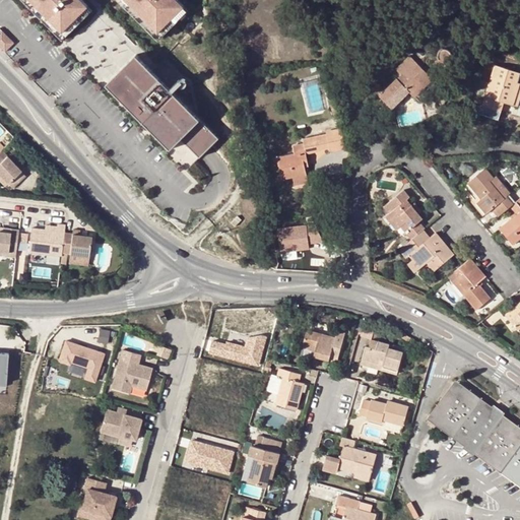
[(24,0),(64,40),(93,11),(82,0),(24,0)]
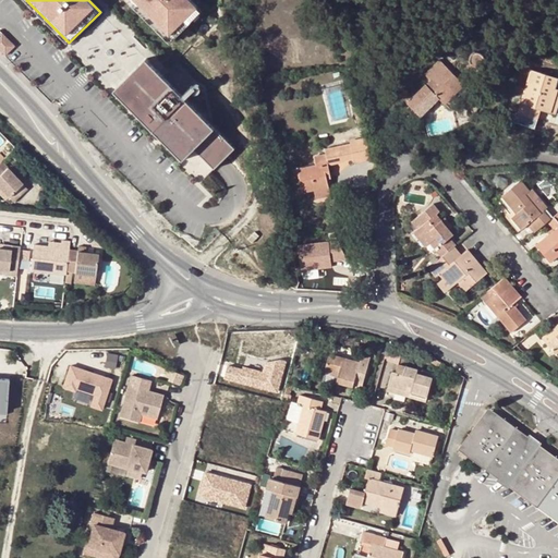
[(128,0),(171,44),(203,12),(190,0),(128,0)]
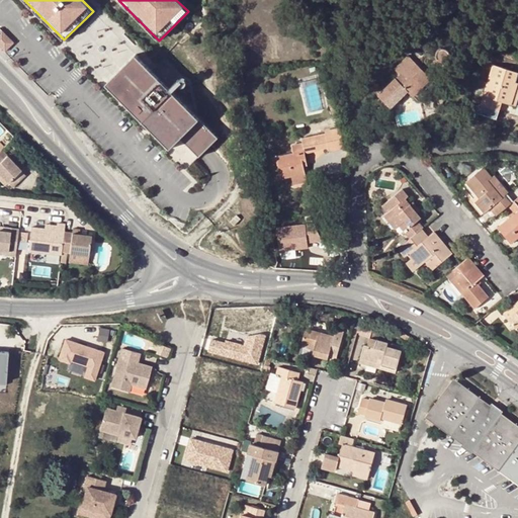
[(14,42),(2,31),(0,32),(0,45),(6,51),(14,42)]
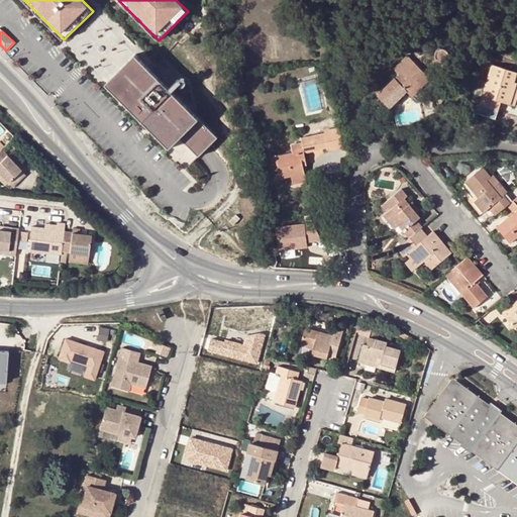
[(445,48),(443,48),(442,48),(440,49),(439,50),(438,52),(437,53),(436,55),(436,57),(437,58),(437,60),(439,61),(440,62),(441,63),(444,63),(446,63),(448,62),(449,61),(450,59),(450,57),(450,55),(450,54),(449,52),(448,50),(447,49),(445,48)]
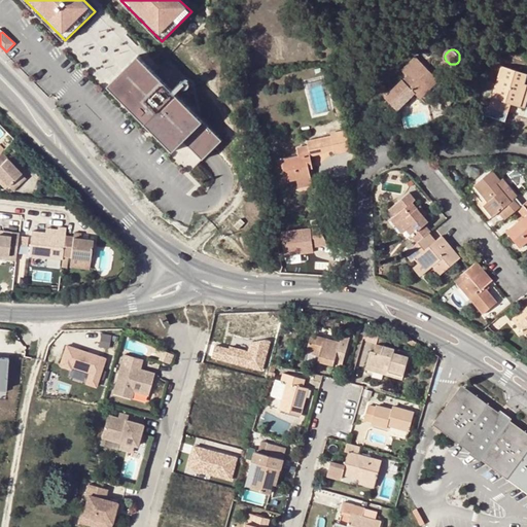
[(203,160),(222,141),(173,91),(175,88),(160,72),(156,75),(137,55),(109,85),(173,151),(183,141),(203,160)]
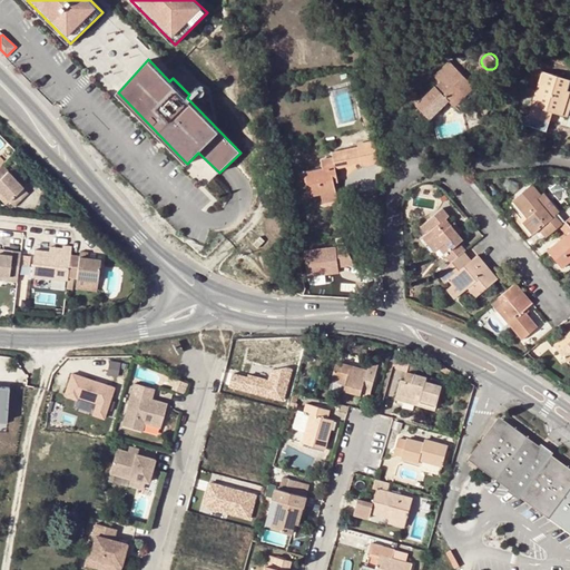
[(450,101),(455,107),(468,96),(461,89),(469,82),(450,62),(435,77),(442,82),(444,86),(441,89),(438,87),(418,106),(431,119),(450,101)]
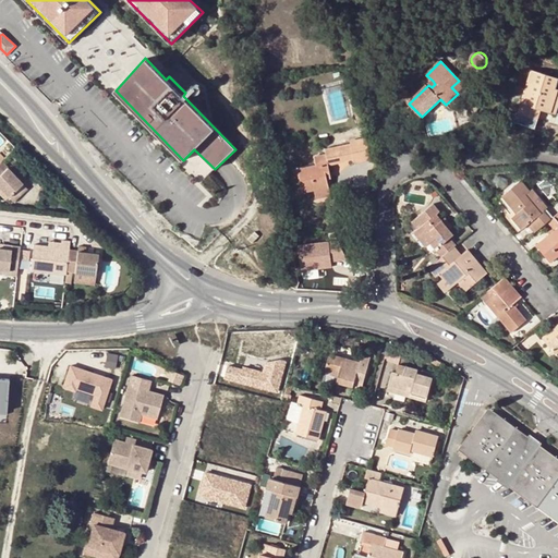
[(533,107),(542,110),(552,113),(557,91),(557,89),(556,89),(557,81),(557,79),(532,71),(522,104),(520,102),(514,122),(536,129),(538,119),(530,117),(533,107)]
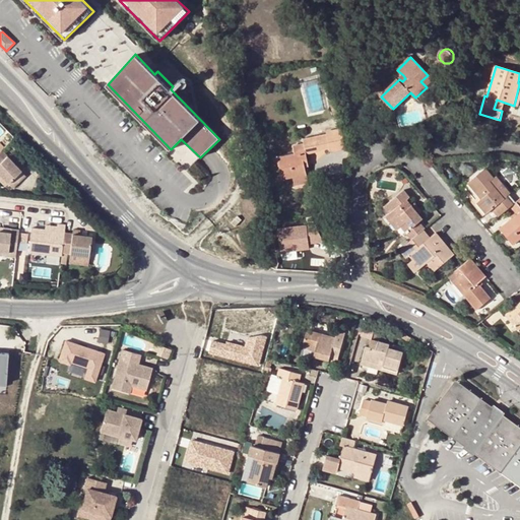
[(420,81),(427,87),(434,80),(428,75),(420,81)]
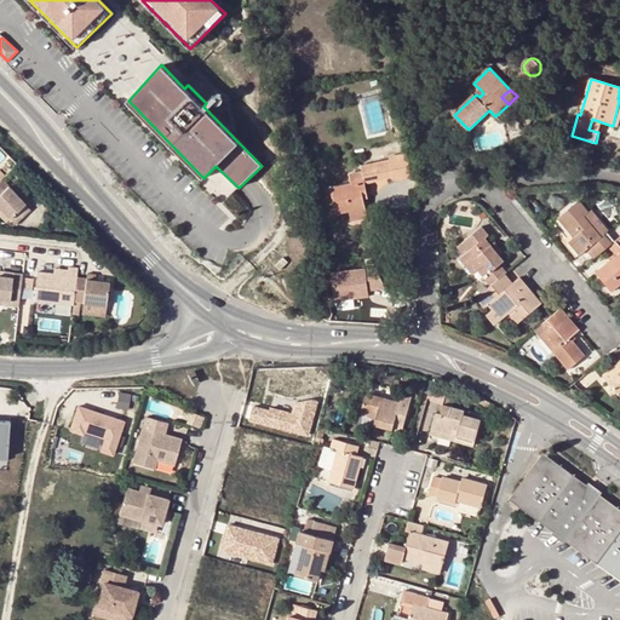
[(589,130),(598,132),(602,122),(592,119),(589,130)]
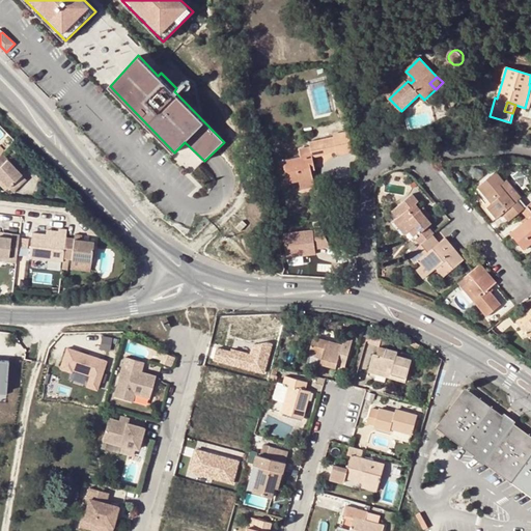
[(338,154),(353,150),(350,135),(334,138),(310,143),(311,147),(300,149),(302,158),(284,162),(288,184),(300,180),(302,190),(315,187),(312,170),(311,165),(314,165),(313,157),(313,155),(337,149),(337,151),(338,154)]
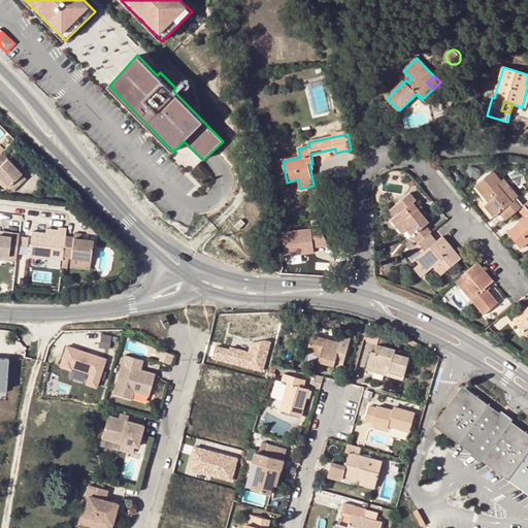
[(23,175),(7,160),(4,164),(0,159),(0,177),(9,188),(23,175)]
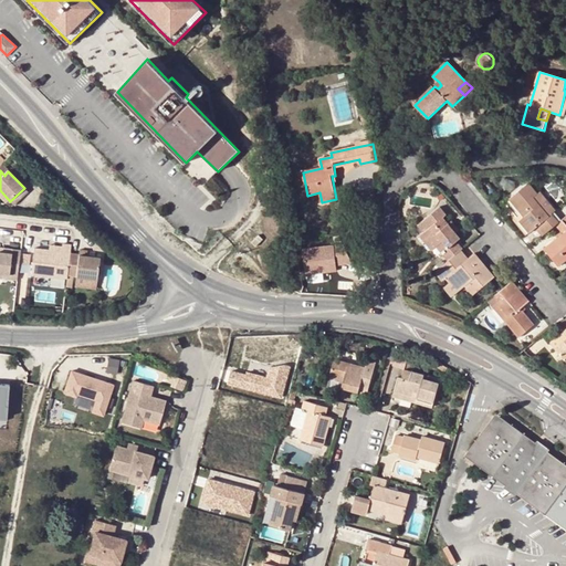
[(540,226),(547,234),(557,227),(559,223),(552,215),(549,217),(534,199),(538,195),(530,185),(511,199),(523,215),(525,212),(528,216),(526,218),(521,222),(531,233),(537,228),(540,226)]
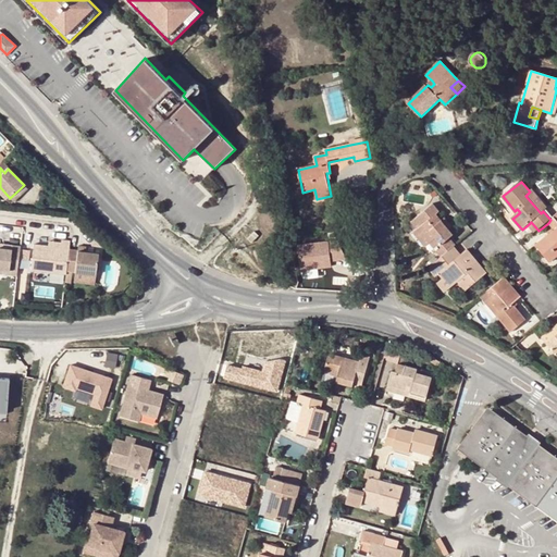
[(14,202),(28,189),(24,185),(10,198),(14,202)]
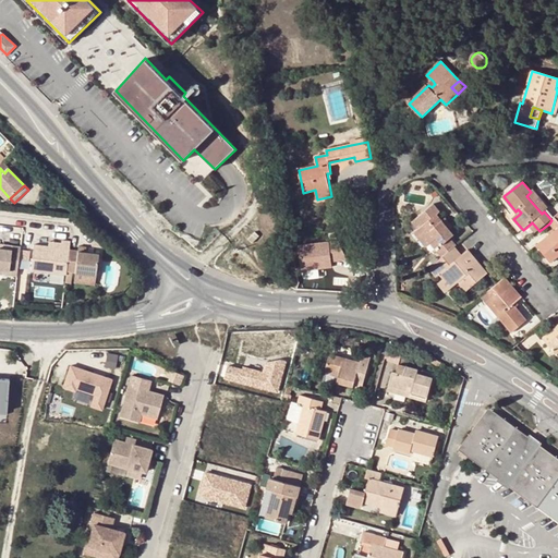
[(0,194),(7,202),(10,198),(0,187),(0,194)]
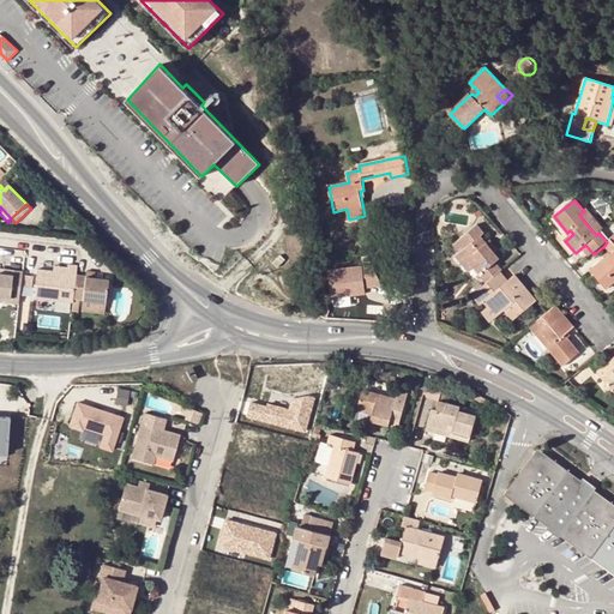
[(603,229),(587,210),(584,211),(579,216),(596,235),(599,233),(603,229)]
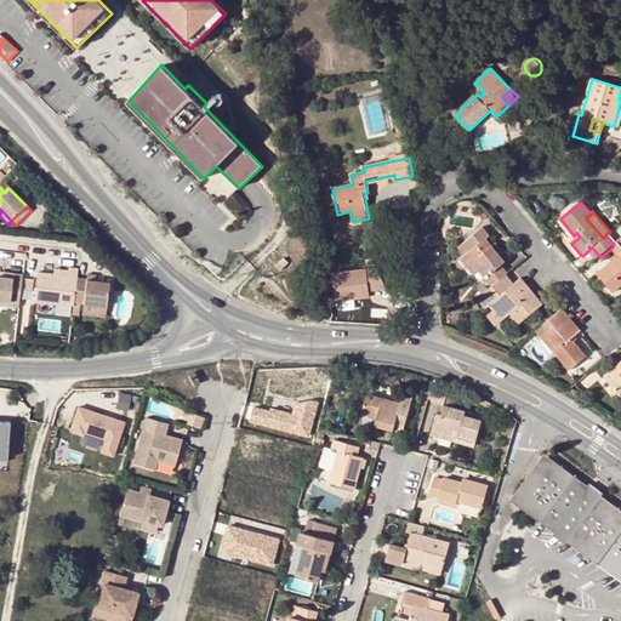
[(503,278),(506,275),(508,274),(502,267),(506,263),(500,256),(497,258),(495,255),(499,252),(493,246),(486,240),(490,237),(484,229),(462,246),(467,252),(465,255),(466,257),(479,272),(480,271),(483,269),(488,275),(486,277),(494,286),(503,278)]
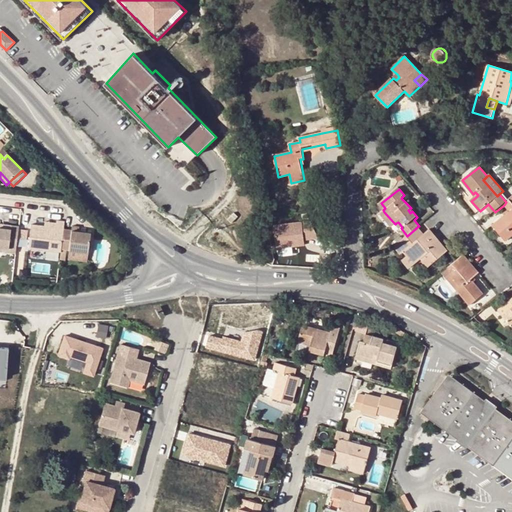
[(511,197),(506,202),(504,205),(510,212),(507,215),(506,214),(493,225),(507,241),(511,236),(511,197)]
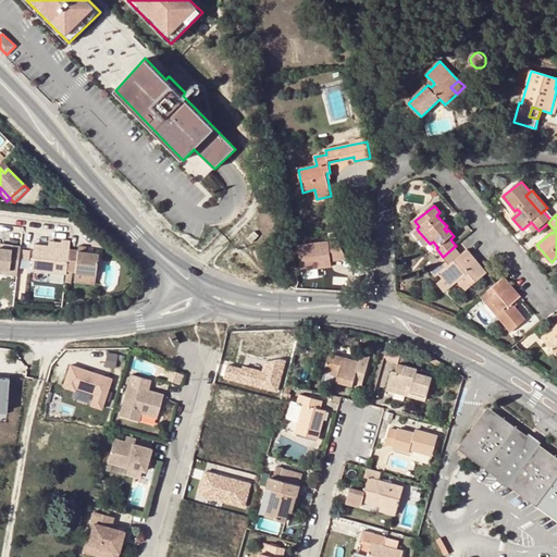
[(446,232),(448,230),(454,227),(446,218),(442,221),(447,226),(444,229),(446,232)]
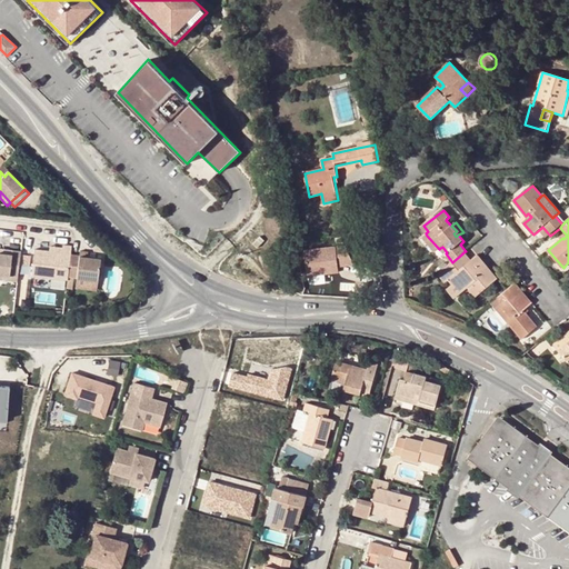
[(540,229),(547,238),(550,236),(542,227),(540,229)]
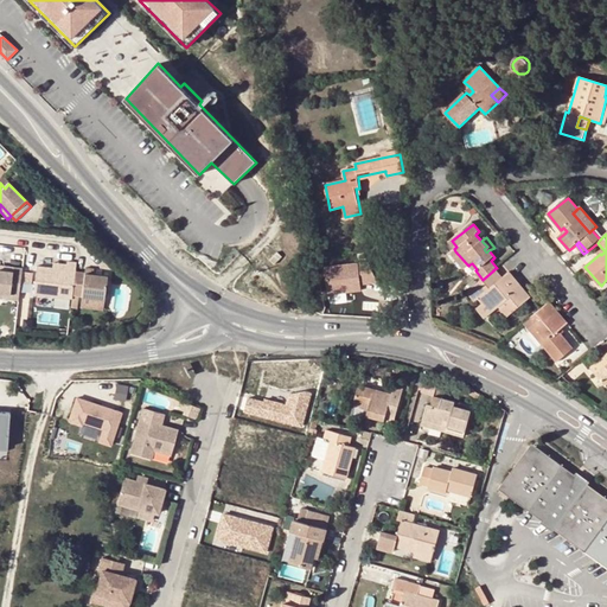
[(274,264),(282,257),(278,251),(269,260),(274,264)]
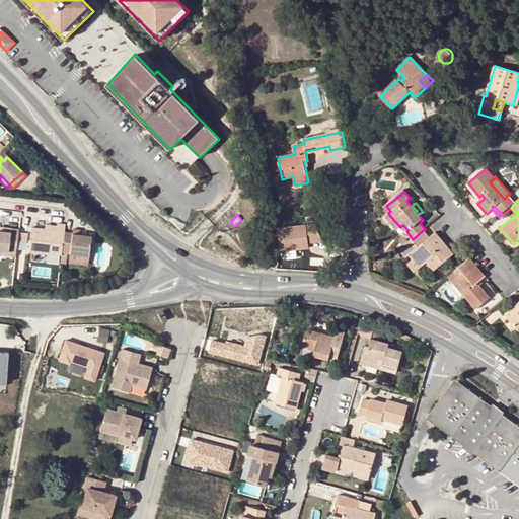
[(386,217),(396,230),(400,227),(389,215),(386,217)]
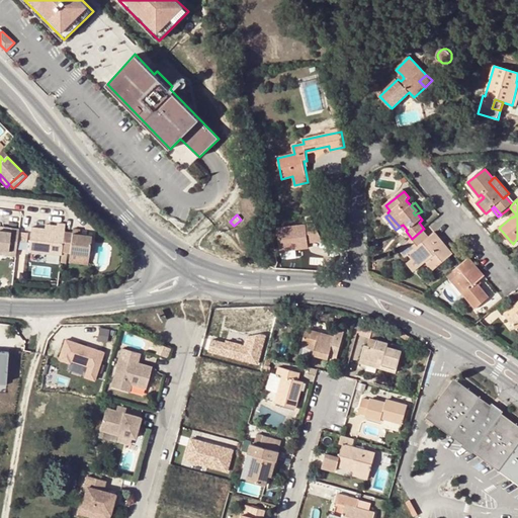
[(41,232),(28,230),(26,253),(59,256),(60,247),(62,231),(62,226),(55,225),(55,227),(54,233),(41,232)]
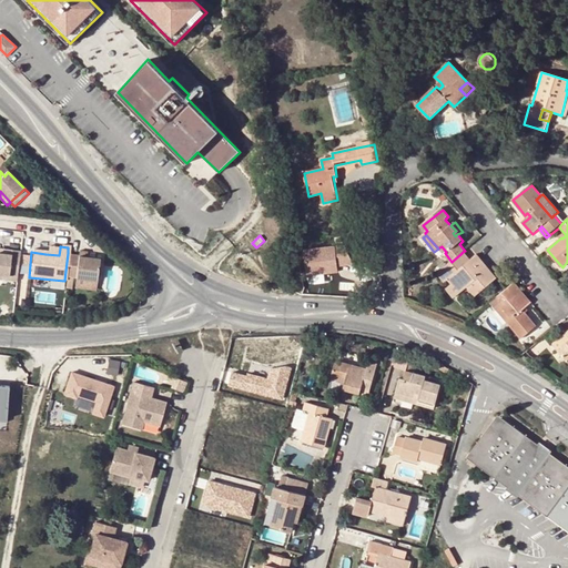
[(304,250),(307,276),(332,273),(331,267),(337,266),(354,265),(345,246),(304,250)]
